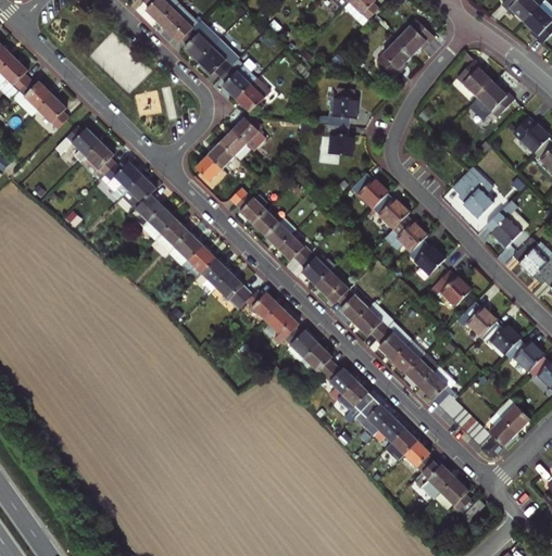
[(165,0),(143,0),(143,1),(149,5),(146,10),(159,23),(174,8),(165,0)]
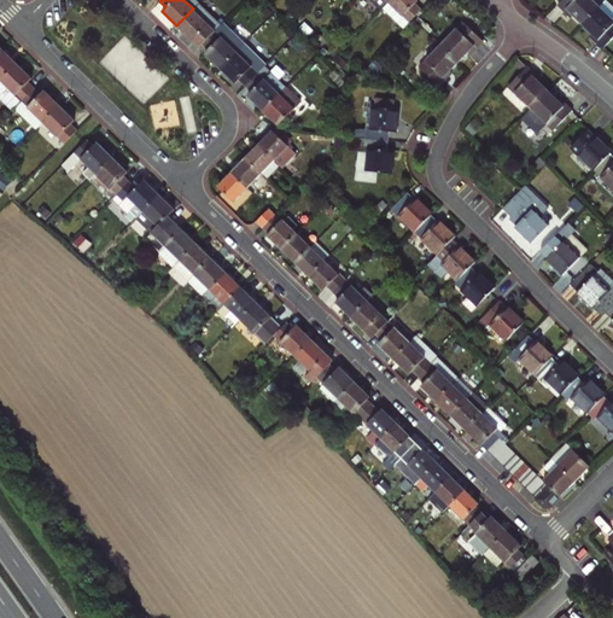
[(381,10),(387,4),(390,0),(367,0),(379,12),(381,10)]
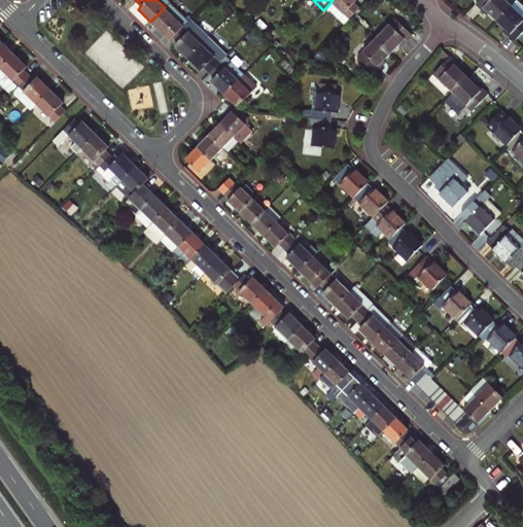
[(354,0),(333,0),(330,3),(347,19),(351,14),(358,7),(353,2),(355,0),(354,0)]
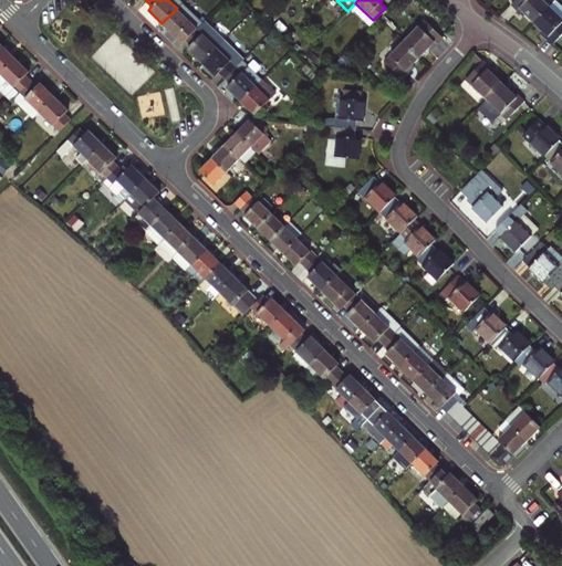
[(519,11),(530,22),(551,1),(549,0),(511,0),(508,4),(517,13),(519,11)]
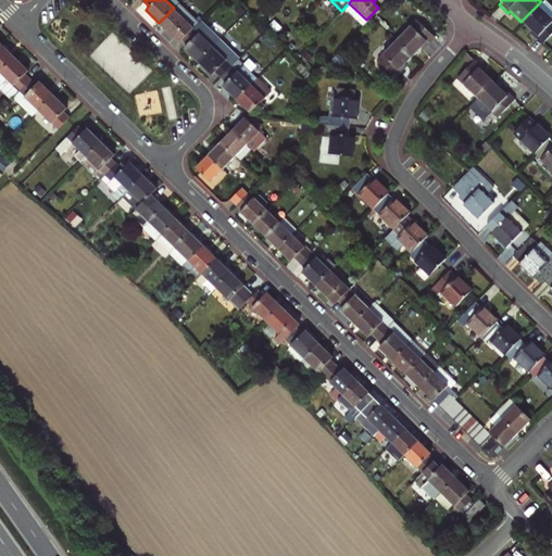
[(551,16),(551,11),(541,1),(521,22),(531,33),(529,34),(539,43),(551,29),(551,21),(550,20),(551,16)]
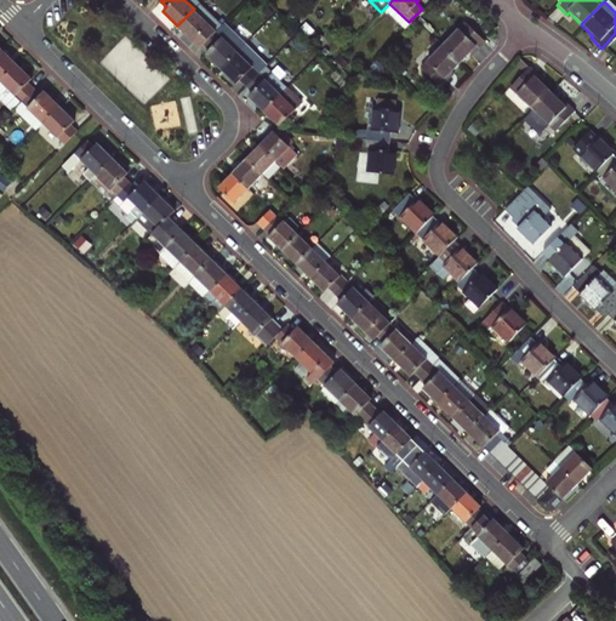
[(194,9),(177,26),(199,47),(204,44),(216,30),(222,24),(200,3),(194,9)]
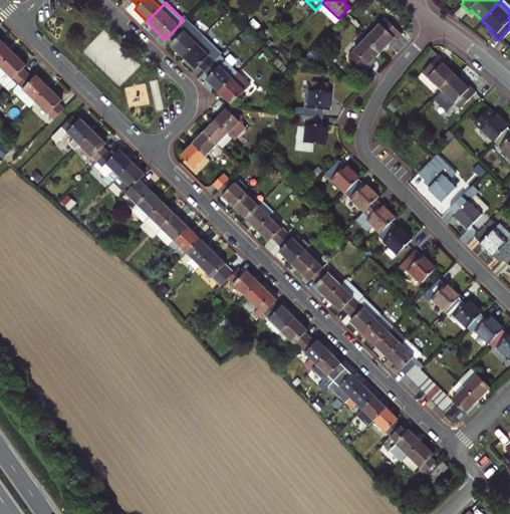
[(322,3),(317,8),(333,24),(338,18),(322,3)]
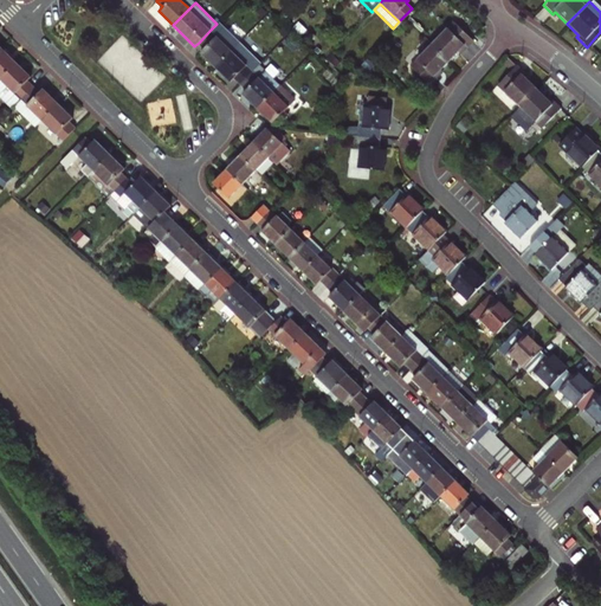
[(448,19),(428,40),(446,58),(457,46),(458,49),(469,38),(448,19)]
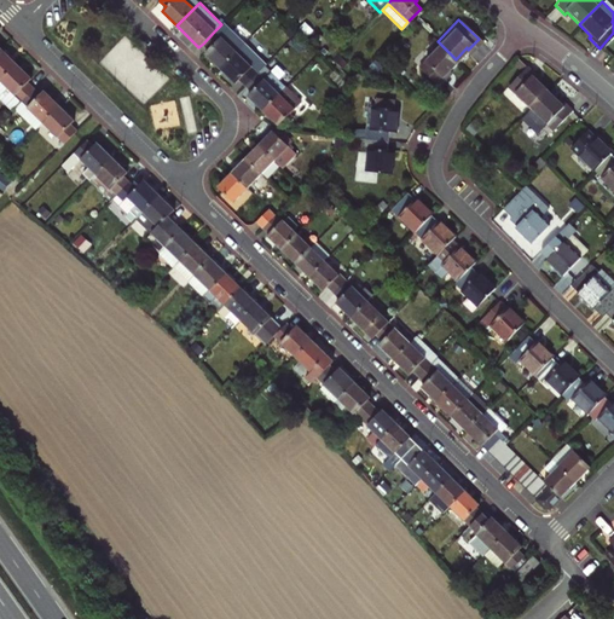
[(215,30),(203,44),(208,48),(206,52),(220,68),(236,51),(215,30)]
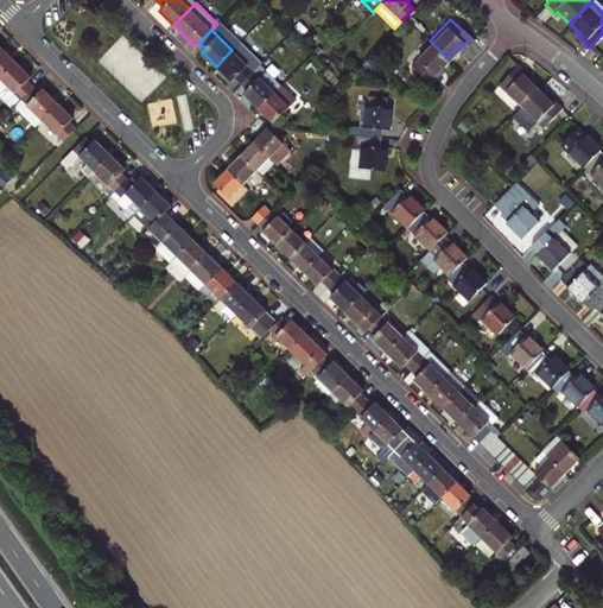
[(427,82),(448,58),(430,40),(407,63),(427,82)]
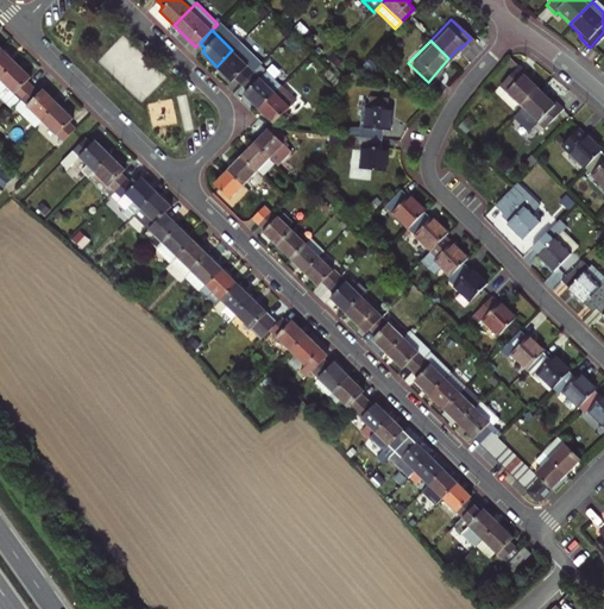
[(0,49),(0,80),(16,64),(0,49)]
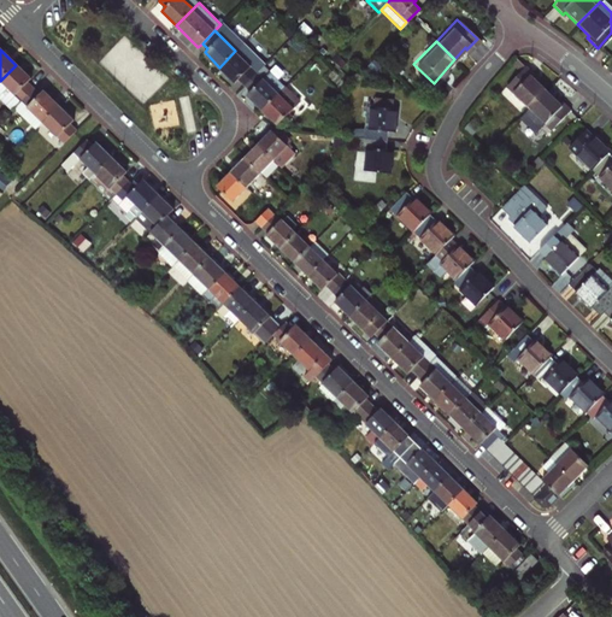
[(235,51),(219,68),(235,82),(239,78),(245,84),(257,72),(235,51)]
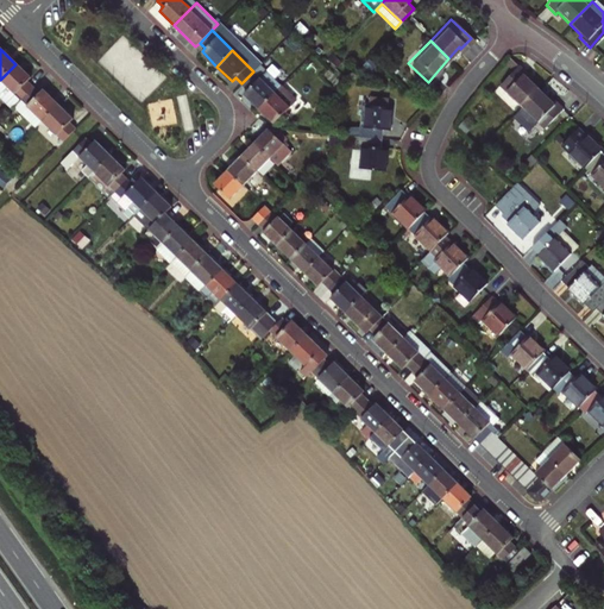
[(0,80),(0,96),(12,108),(13,107),(33,87),(27,82),(31,79),(16,64),(0,80)]
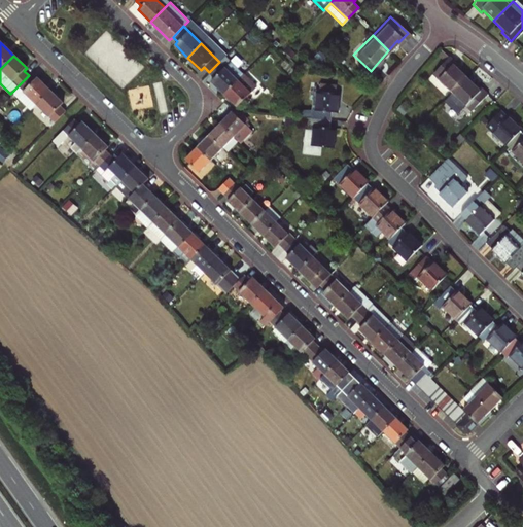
[(219,62),(209,72),(214,77),(211,80),(224,94),(238,79),(243,74),(224,57),(219,62)]
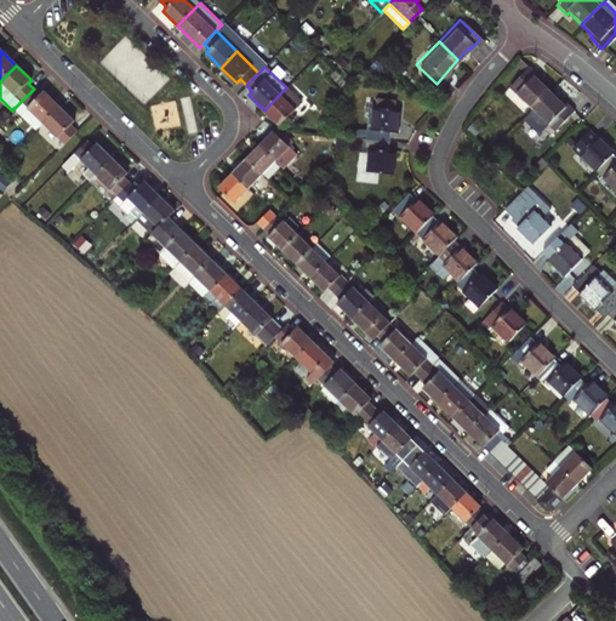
[(526,68),(508,87),(531,109),(547,92),(535,81),(537,78),(526,68)]
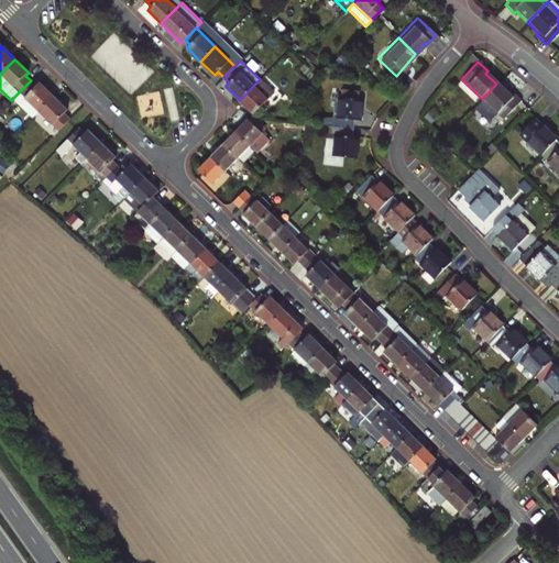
[(254,85),(240,100),(253,113),(273,92),(260,79),(254,85)]
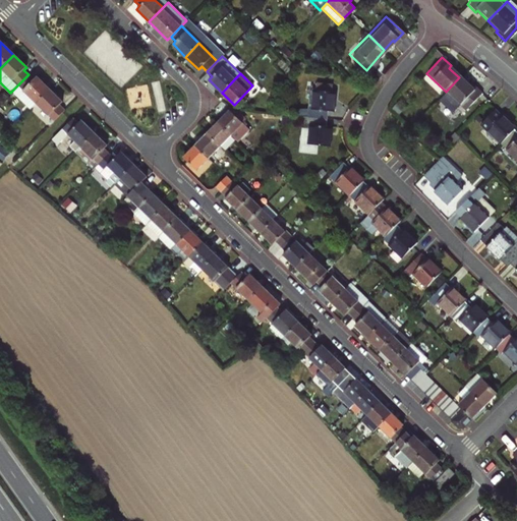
[(29,74),(11,92),(16,97),(17,96),(22,91),(36,103),(49,90),(36,76),(34,79),(29,74)]
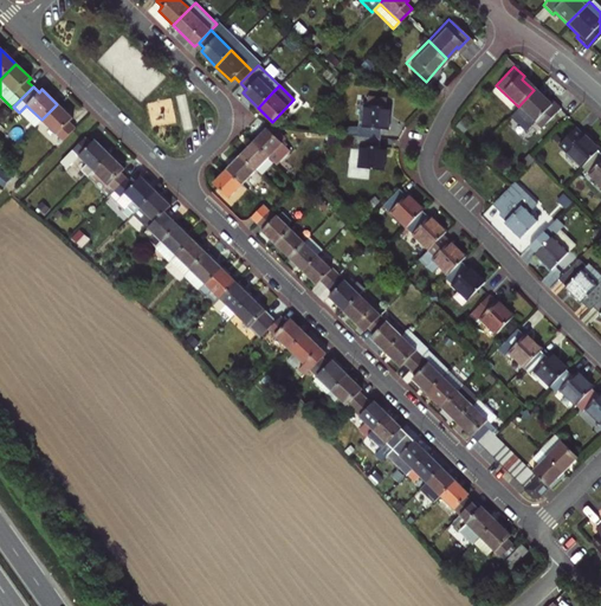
[(557,109),(534,90),(518,107),(540,128),(557,109)]
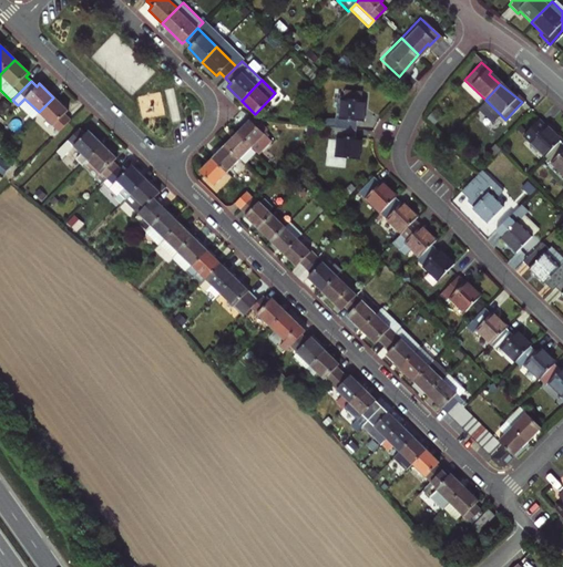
[(53,98),(39,112),(58,132),(70,120),(64,114),(68,111),(53,98)]
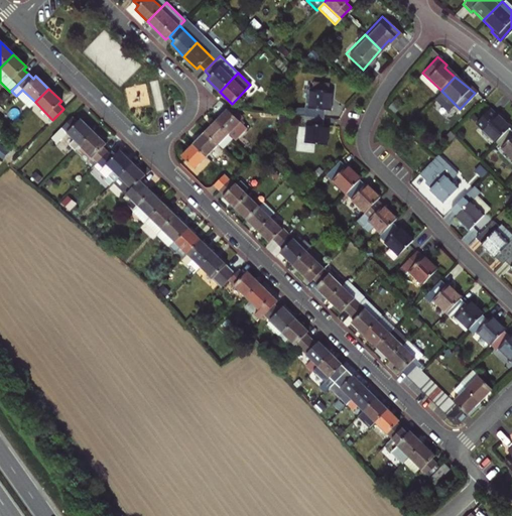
[(303,108),(302,113),(302,117),(322,119),(323,110),(328,111),(331,92),(309,89),(306,108),(303,108)]
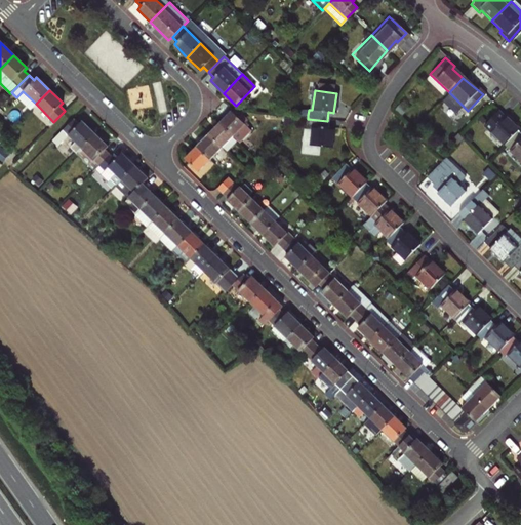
[(23,91),(17,96),(30,110),(36,104),(23,91)]
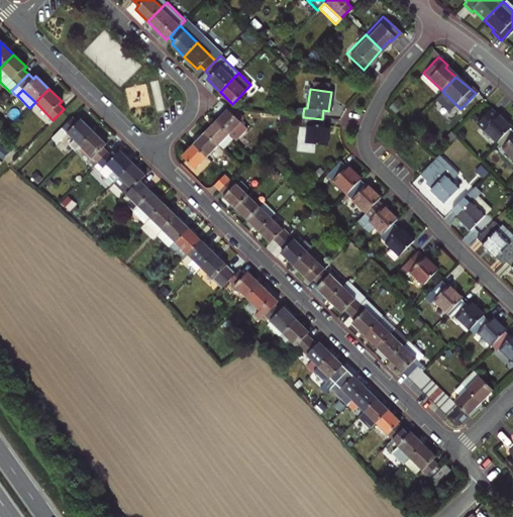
[(337,122),(353,128),(360,115),(343,108),(337,122)]
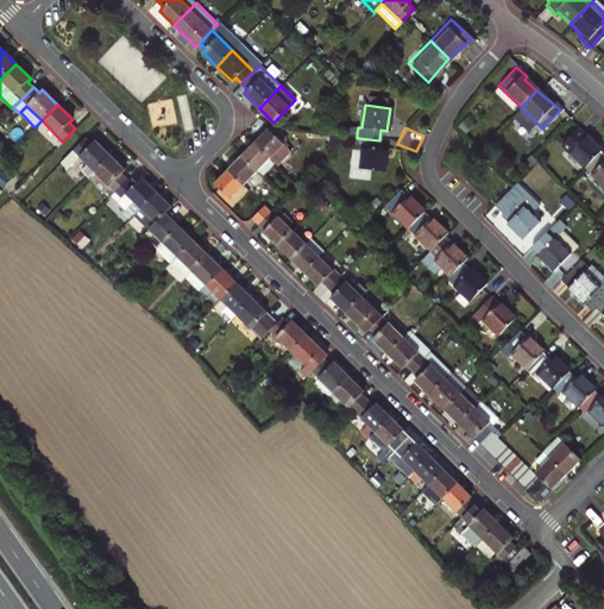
[(268,129),(255,142),(270,157),(277,164),(290,150),(268,129)]
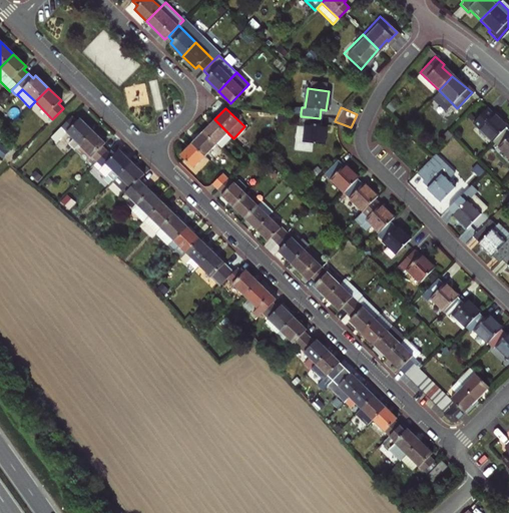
[(472,122),(491,141),(505,127),(492,113),(486,108),(472,122)]
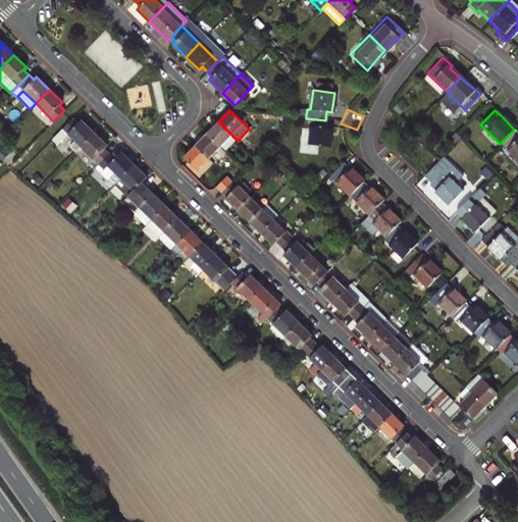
[(324,126),(325,120),(306,118),(306,120),(305,124),(309,125),(307,145),(327,147),(330,127),(324,126)]
